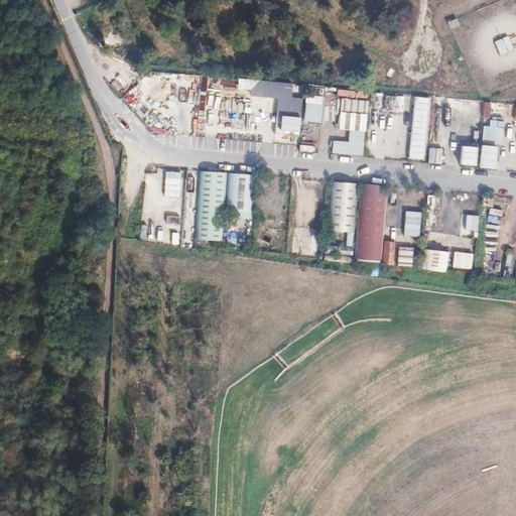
[(456,18),(447,22),(450,28),(459,24),(456,18)]
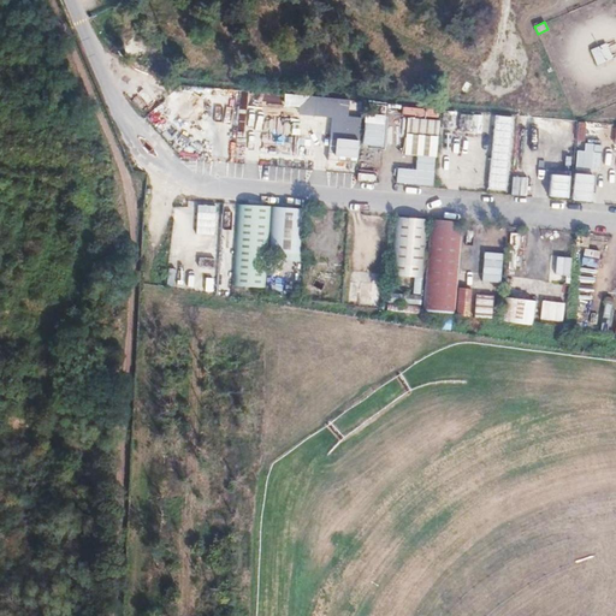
[(597,65),(612,59),(606,42),(590,48),(597,65)]
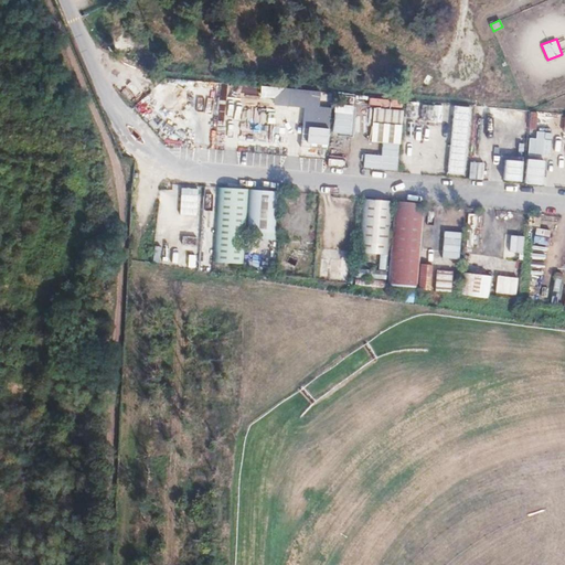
[(319,107),(320,92),(262,86),(260,96),(274,97),(273,105),(304,107),(301,124),(308,125),(306,142),(328,145),(329,132),(350,135),(353,105),(333,104),(332,108),(319,107)]
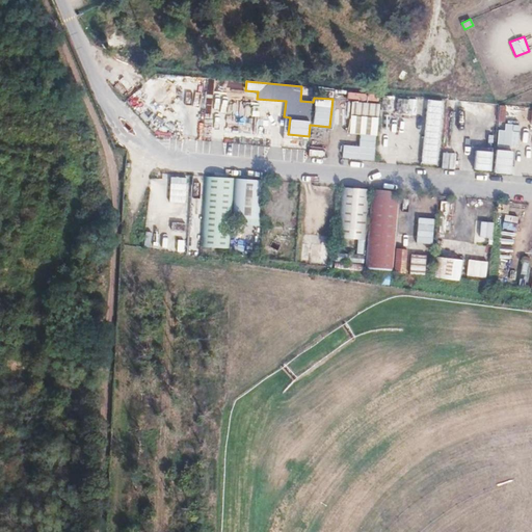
[(348,91),(346,97),(360,100),(361,95),(348,91)]
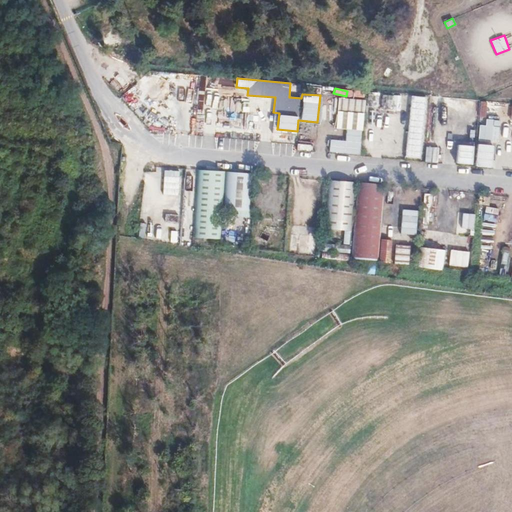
[(382,94),(381,107),(399,108),(399,95),(382,94)]
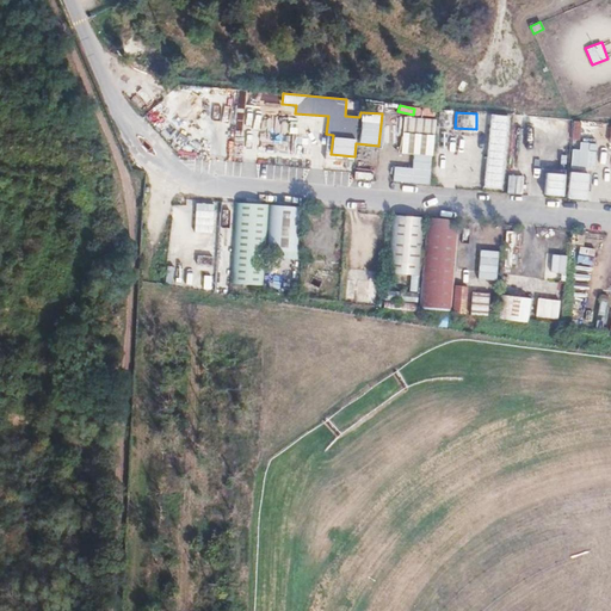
[(501,189),(508,116),(491,113),(483,186),(501,189)]
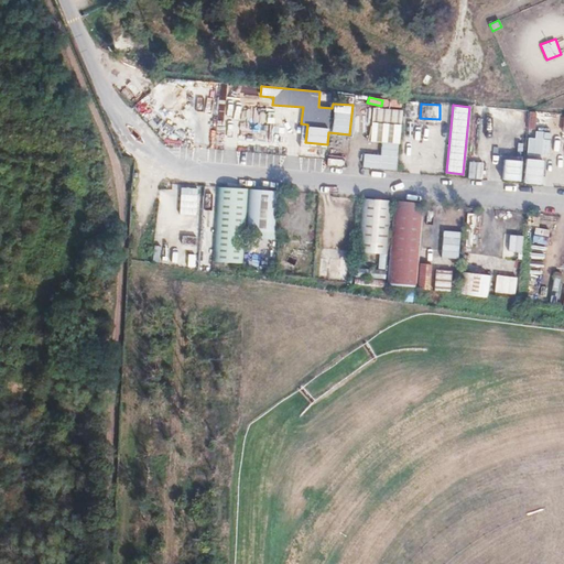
[(364,153),(362,167),(397,170),(401,109),(371,107),(369,141),(381,142),(380,154),(364,153)]
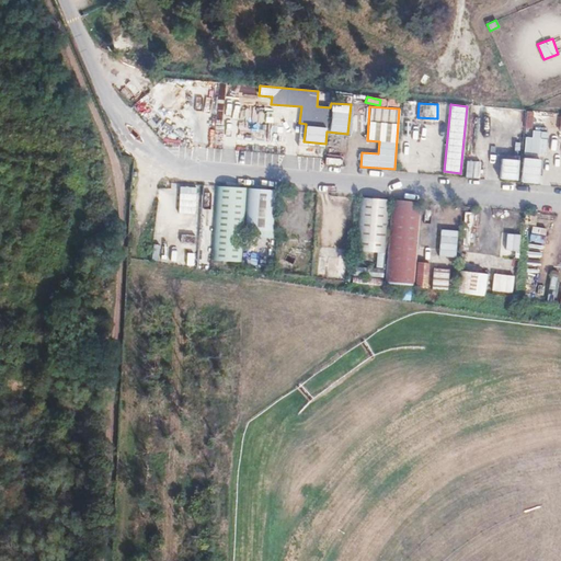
[(526,125),(542,125),(542,112),(527,111),(526,125)]
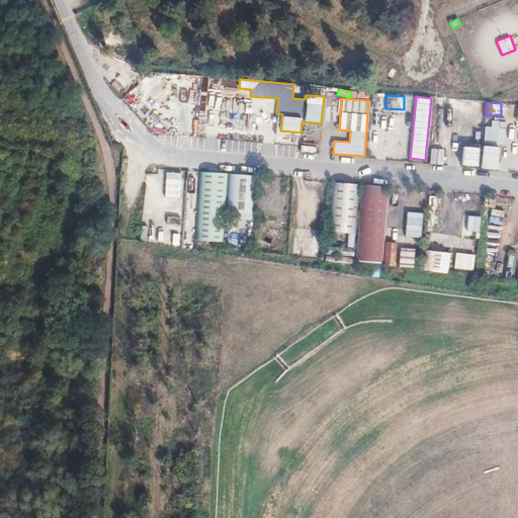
[(245,128),(245,116),(234,116),(234,118),(221,118),(221,130),(245,128)]
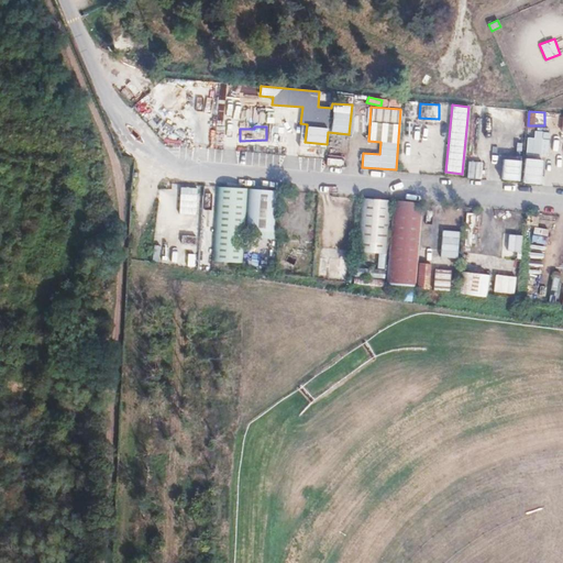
[(533,130),(533,138),(526,136),(525,155),(548,156),(549,131),(533,130)]
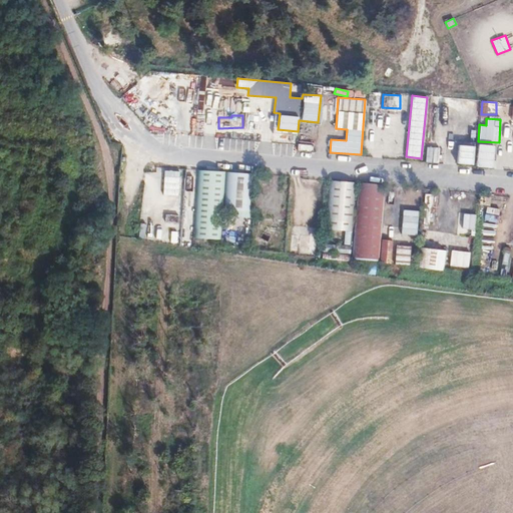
[(310,154),(314,142),(300,138),(296,150),(310,154)]
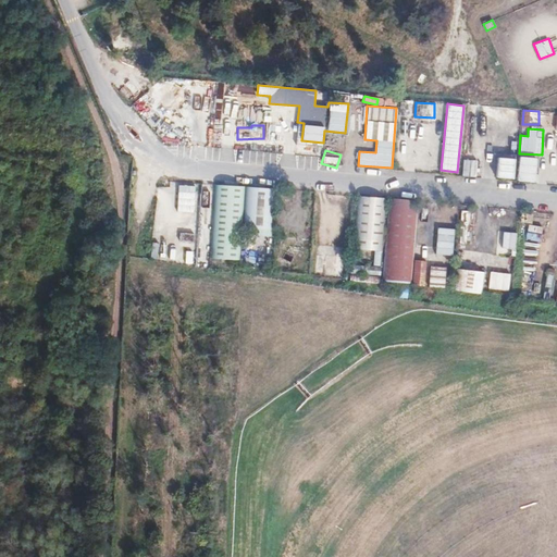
[(497,156),(495,178),(535,181),(536,158),(497,156)]
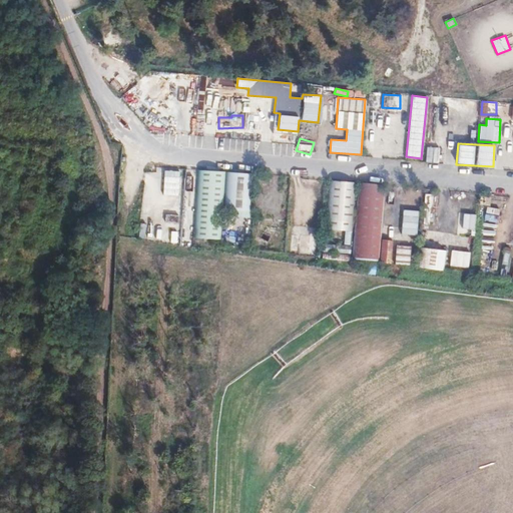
[(425,162),(438,162),(439,147),(426,146),(425,162)]
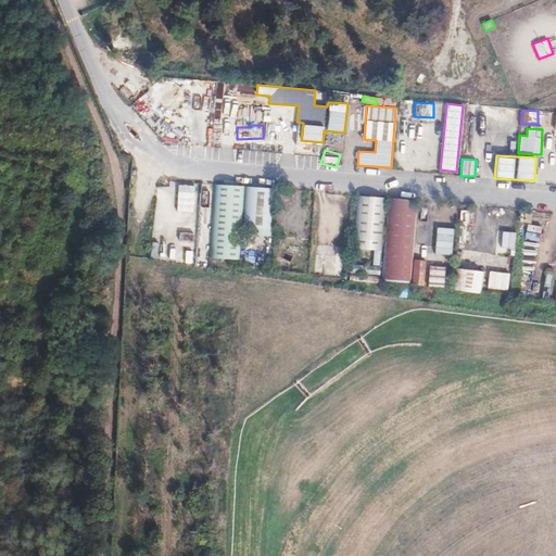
[(215,184),(213,258),(240,260),(242,185),(215,184)]
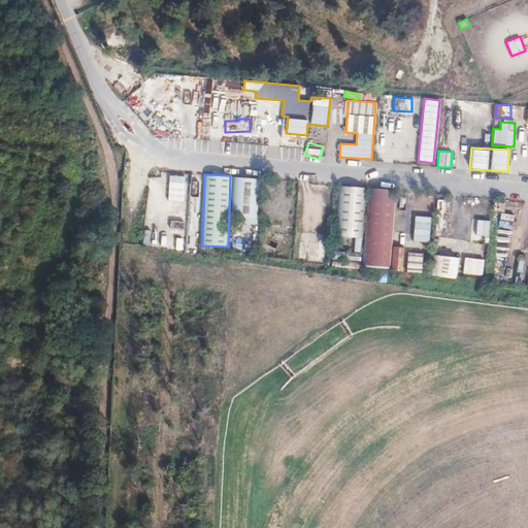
[(167,201),(184,202),(185,175),(169,175),(167,201)]
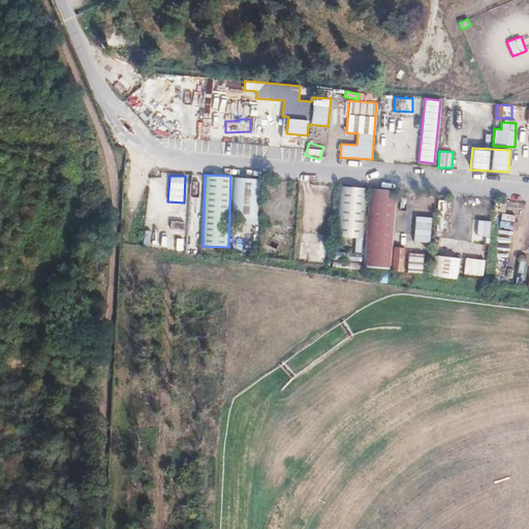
[(231,223),(257,224),(259,178),(232,177),(231,223)]
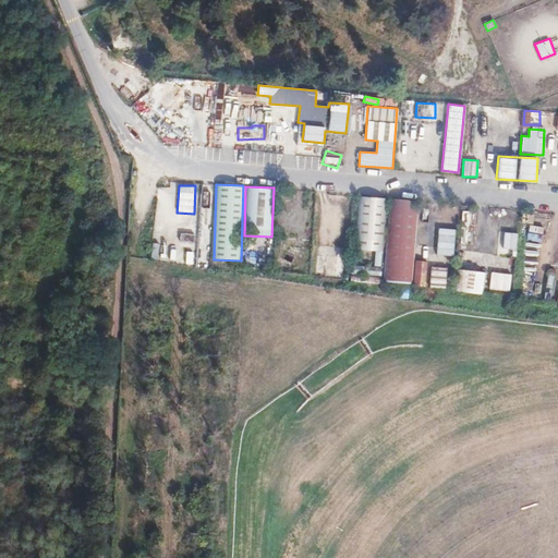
[(386,195),(359,191),(355,220),(383,225),(386,195)]
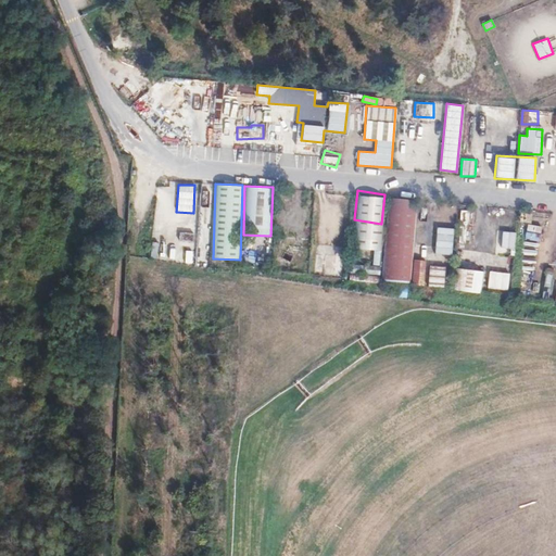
[(416,199),(389,197),(387,225),(414,229),(416,199)]
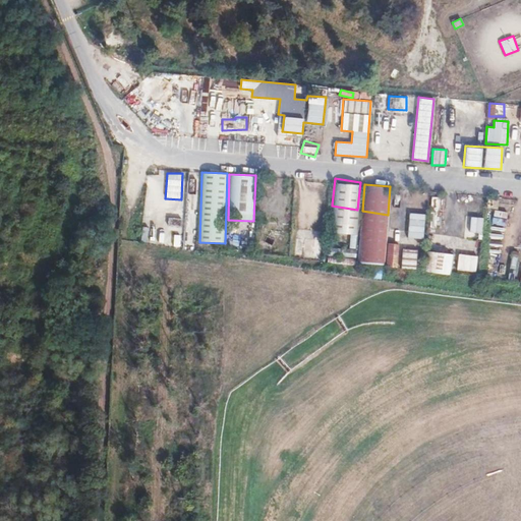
[(357,210),(332,206),(329,229),(355,231),(357,210)]
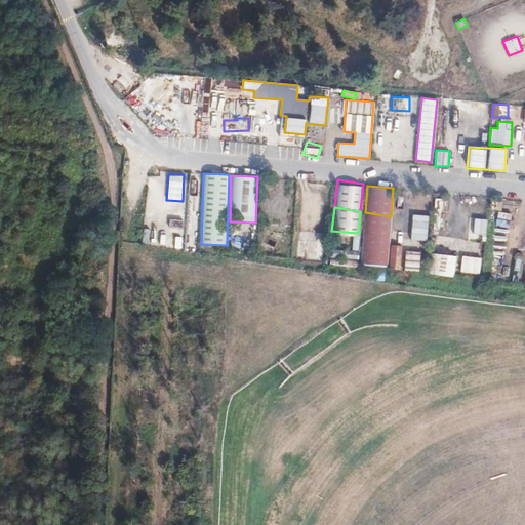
[(498,211),(495,225),(509,228),(512,214),(498,211)]
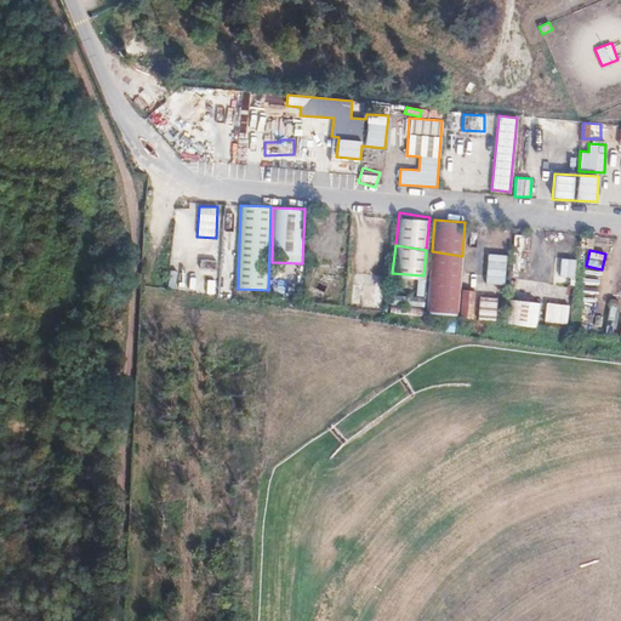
[(462,256),(432,251),(428,312),(473,314),(474,291),(461,290),(462,256)]
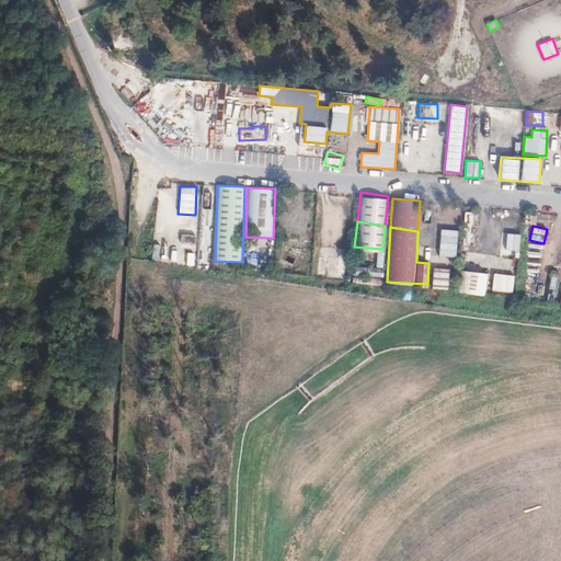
[(456,258),(458,230),(441,229),(439,256),(456,258)]
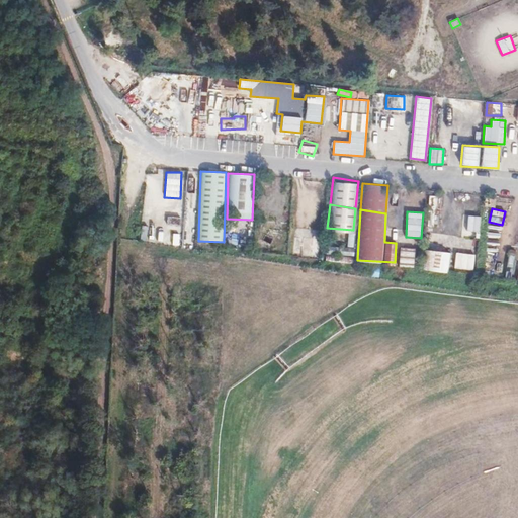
[(466,231),(479,233),(481,217),(467,216),(466,231)]
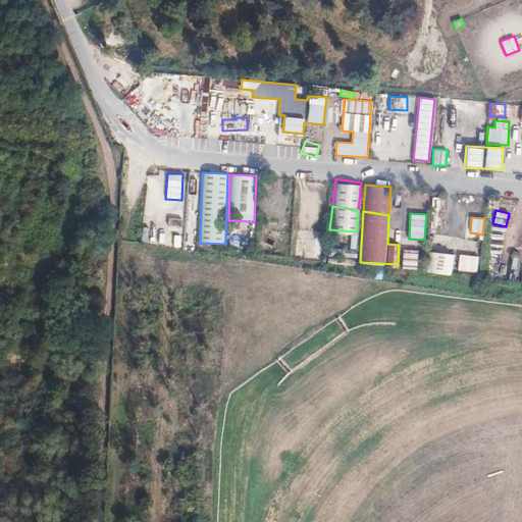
[(355,248),(329,246),(328,259),(354,262),(355,248)]
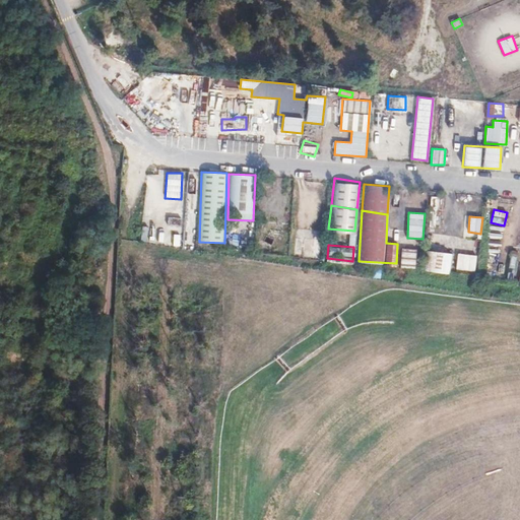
[(416,249),(403,249),(402,264),(414,266),(416,249)]
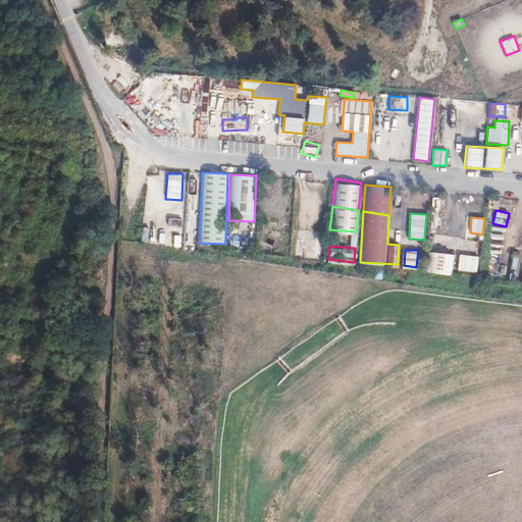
[(452,253),(427,251),(426,268),(450,270),(452,253)]
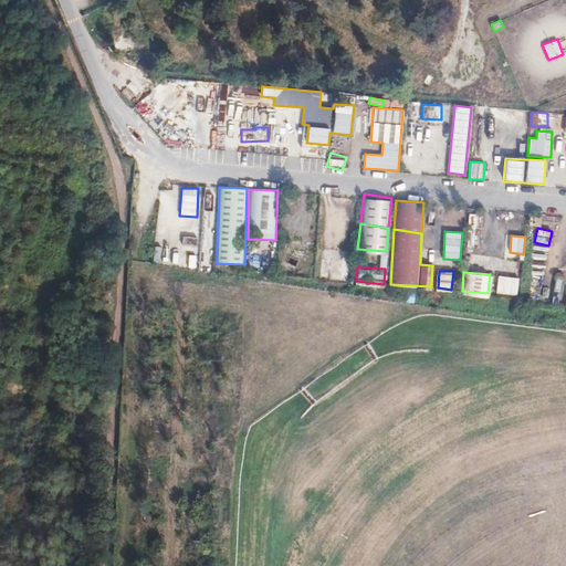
[(516,295),(519,278),(499,274),(495,292),(516,295)]
